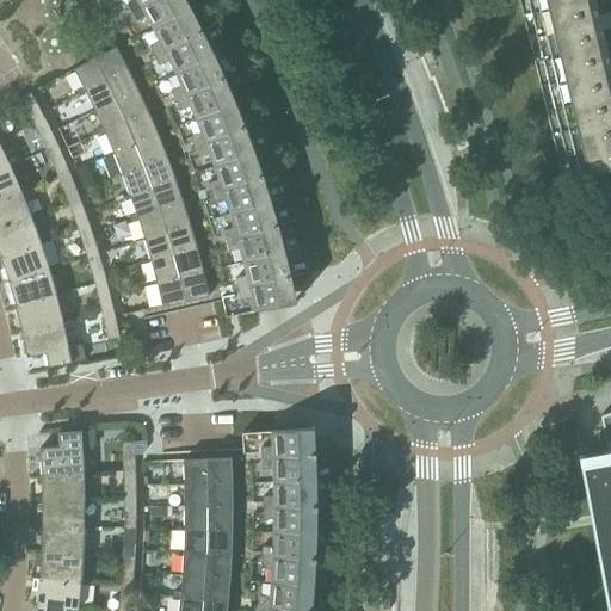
[(105,0),(119,24),(134,49),(153,38),(149,30),(154,28),(160,37),(160,39),(150,44),(152,45),(136,54),(152,84),(164,111),(174,137),(196,129),(192,121),(198,118),(202,129),(203,130),(192,135),(193,136),(177,142),(189,174),(198,202),(207,229),(228,223),(226,214),(232,213),(235,223),(235,224),(224,228),(224,230),(208,235),(217,267),(223,296),(227,315),(277,306),(298,302),(298,301),(298,300),(297,300),(292,277),(287,248),(281,227),(279,222),(273,201),(265,177),(255,149),(248,128),(238,102),(228,79),(216,53),(205,32),(193,7),(189,0),(105,0)]
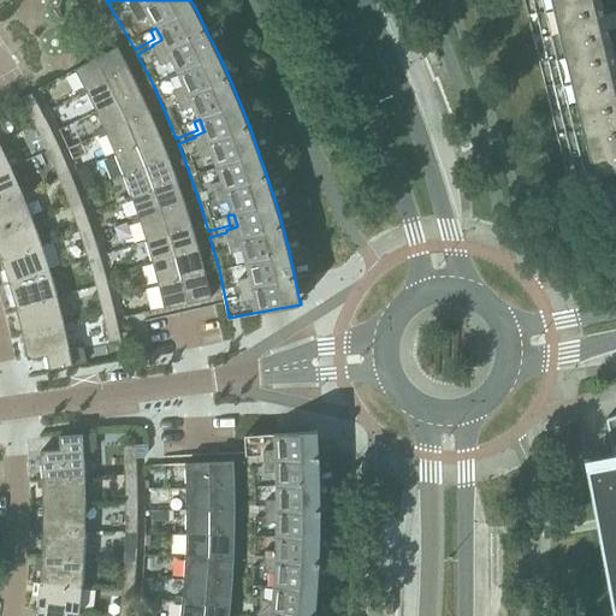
[(527,0),(531,13),(585,0),(527,0)]
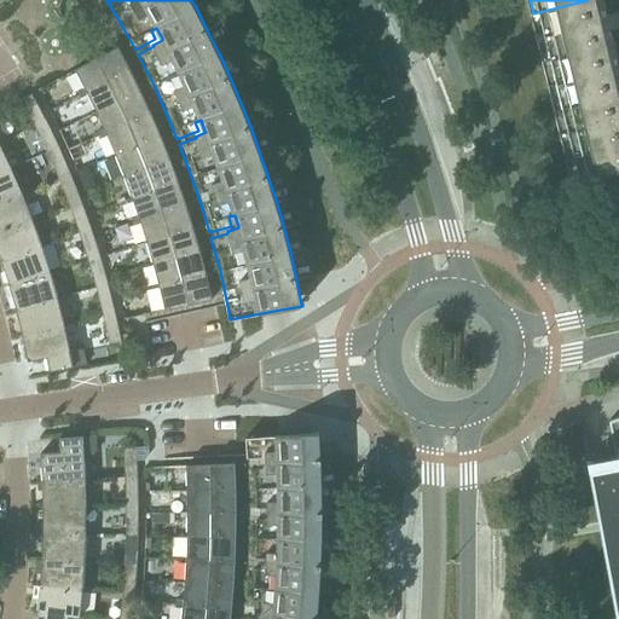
[(618,0),(588,0),(533,13),(545,62),(618,42),(618,0)]
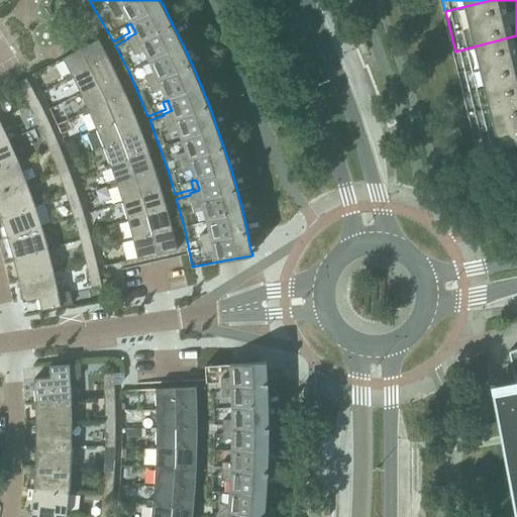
[(516,35),(455,52),(464,91),(516,78),(516,35)]
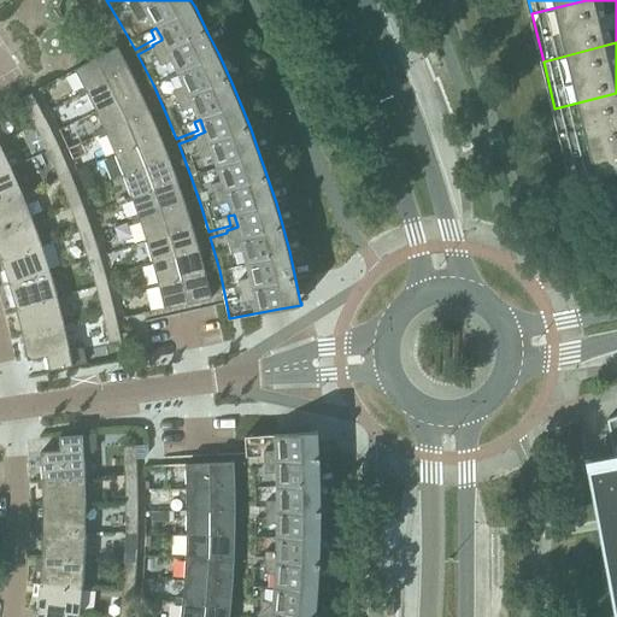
[(77,89),(80,94),(130,69),(118,46),(76,69),(84,86),(77,89)]
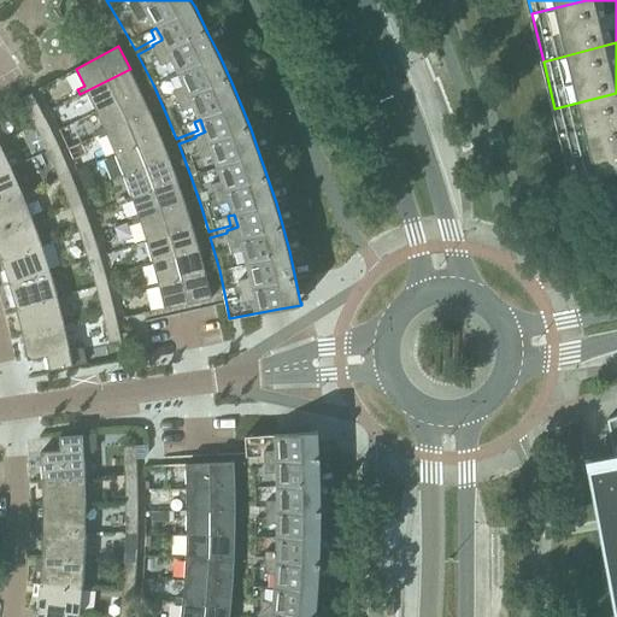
[(89,95),(97,111),(141,90),(130,69),(80,94),(82,99),(89,95)]
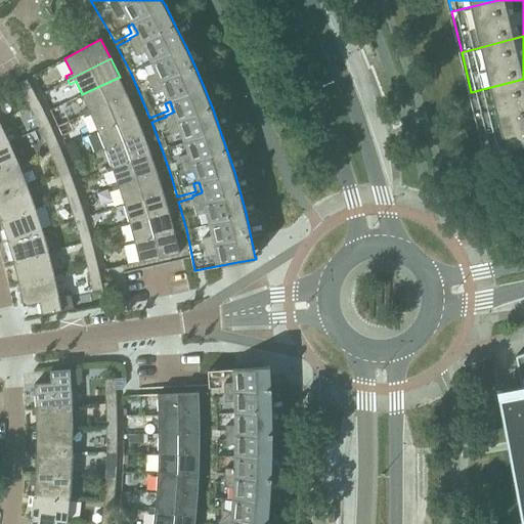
[(83,111),(85,115),(128,95),(120,77),(82,94),(88,107),(83,111)]
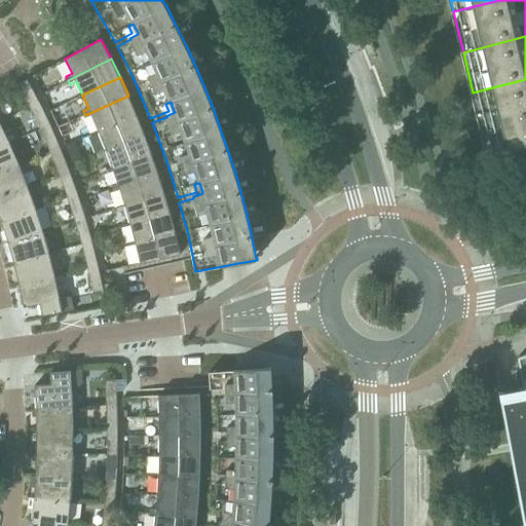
[(19,83),(30,106),(40,102),(28,78),(19,83)]
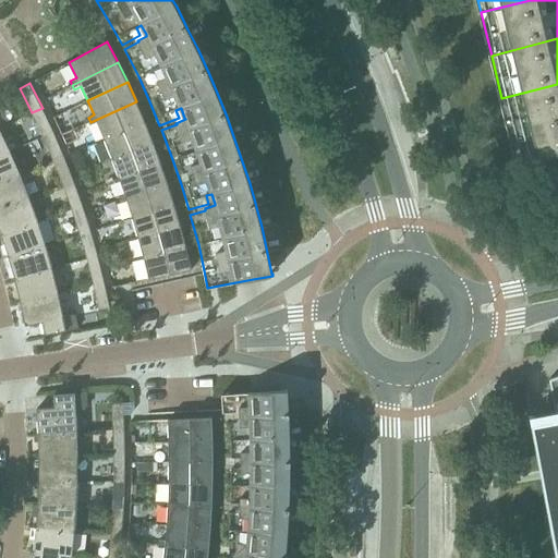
[(557,84),(501,98),(512,142),(557,130),(557,84)]
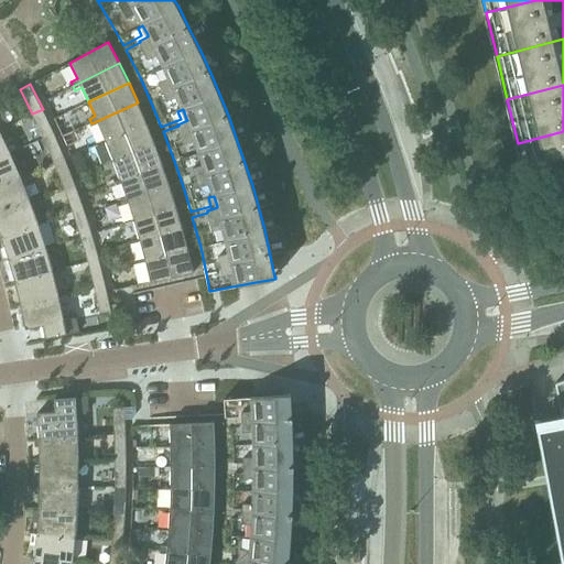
[(99,125),(106,140),(147,123),(138,102),(91,123),(94,128),(99,125)]
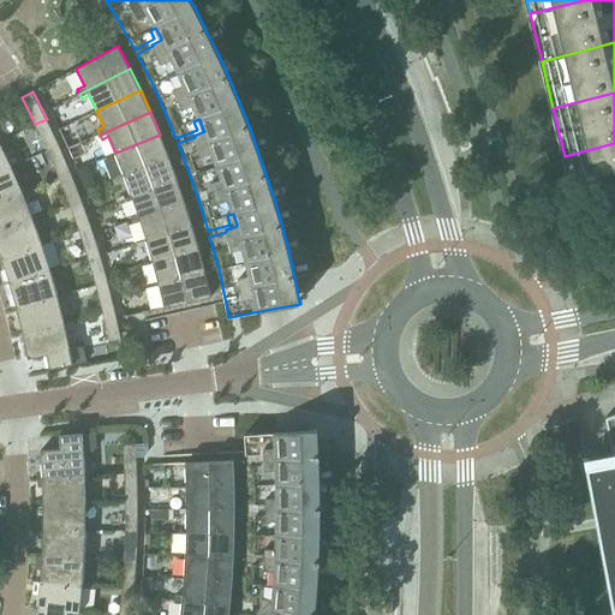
[(35,124),(48,150),(59,144),(47,119),(35,124)]
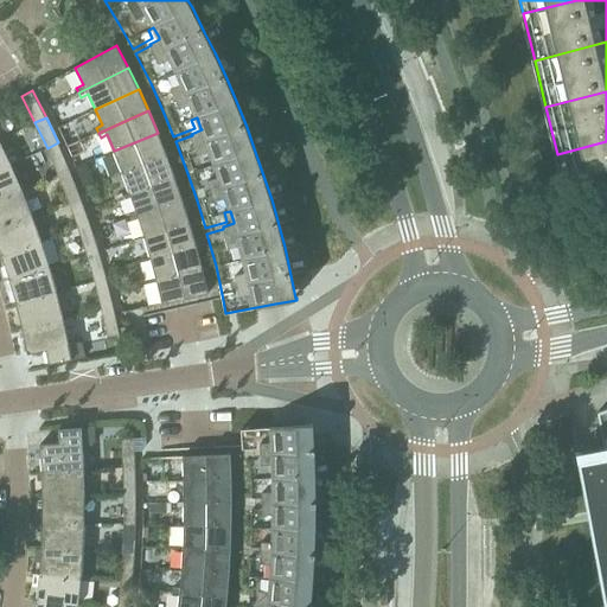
[(114,170),(116,174),(167,154),(158,133),(114,151),(120,167),(114,170)]
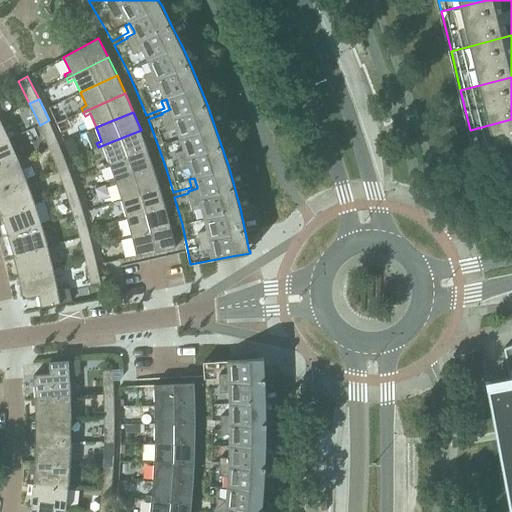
[(0,142),(10,138),(0,117),(0,142)]
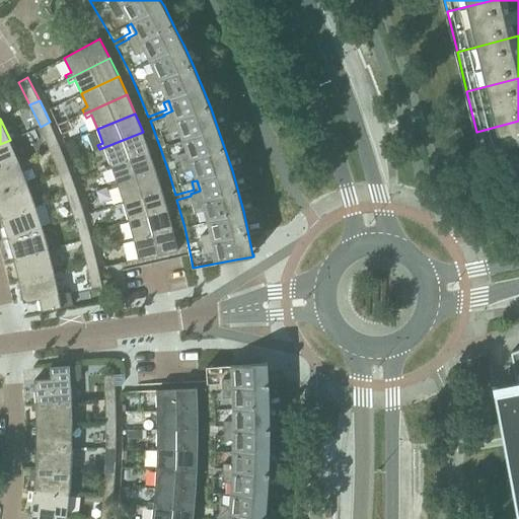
[(518,121),(476,132),(482,152),(505,147),(518,207),(518,121)]
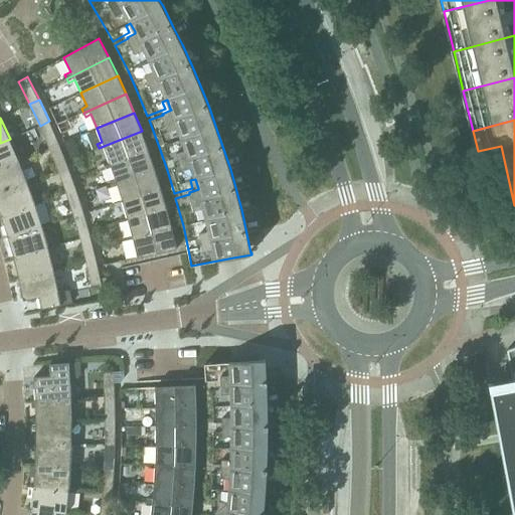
[(40,126),(49,148),(59,144),(49,121),(40,126)]
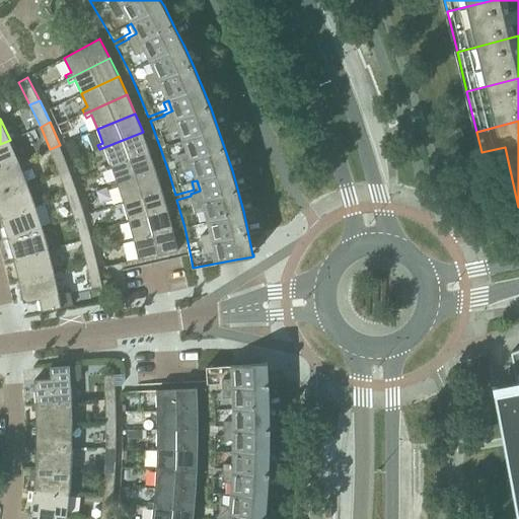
[(106,151),(112,165),(150,151),(143,132),(99,149),(100,153),(106,151)]
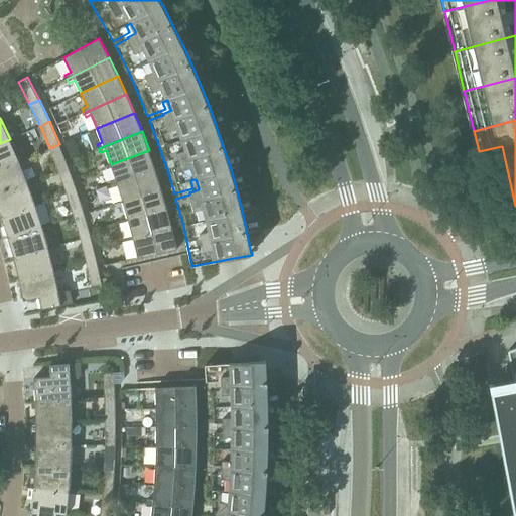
[(0,143),(0,168),(19,160),(10,139),(0,143)]
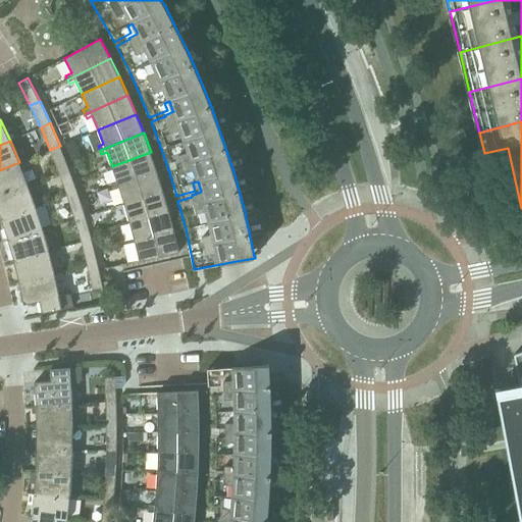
[(50,150),(59,172),(69,168),(60,146),(50,150)]
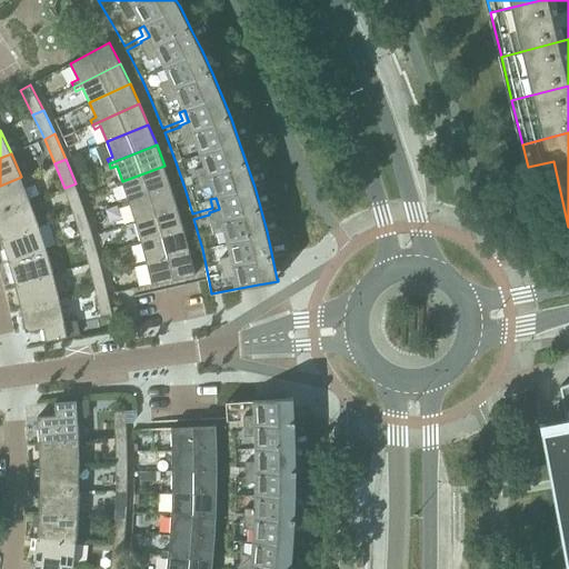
[(121,199),(122,203),(172,187),(165,166),(122,181),(128,197),(121,199)]
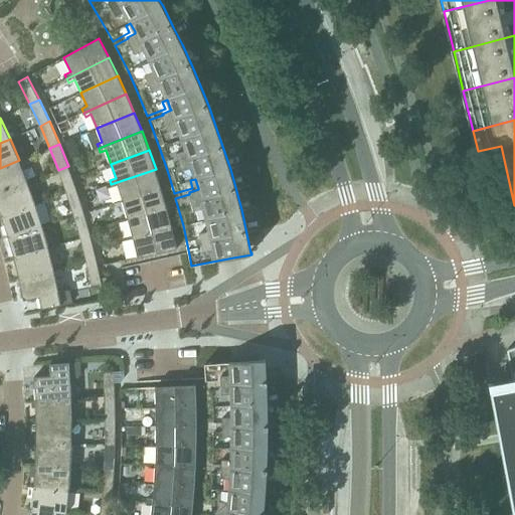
[(0,168),(0,192),(27,182),(19,160),(0,168)]
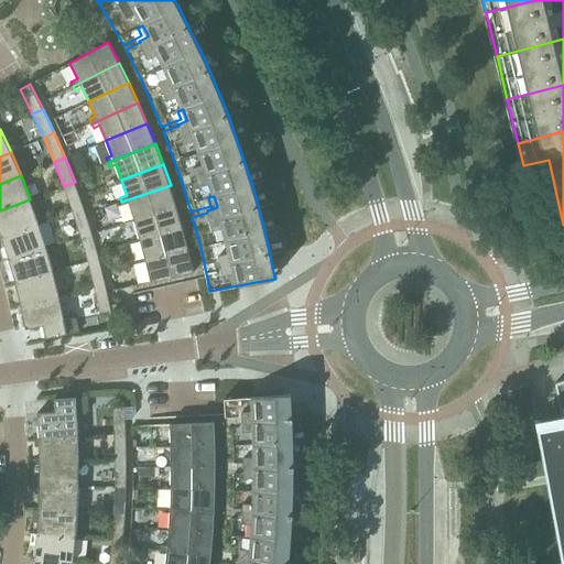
[(64,186),(73,212),(84,207),(75,182),(64,186)]
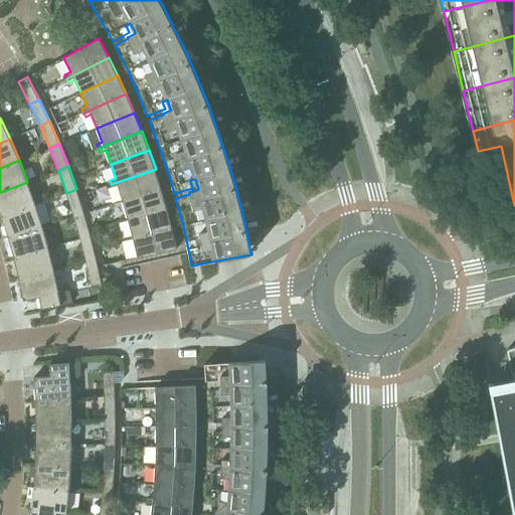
[(118,186),(123,200),(162,188),(156,169),(111,184),(113,188),(118,186)]
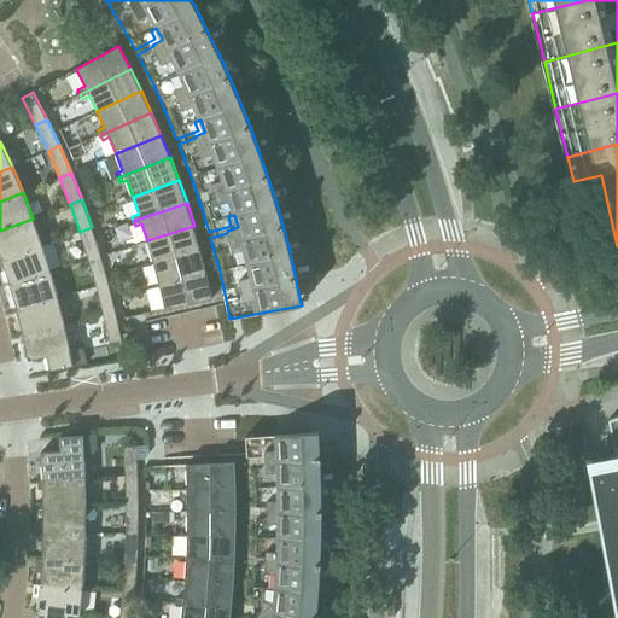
[(0,231),(0,252),(1,258),(42,244),(33,219),(0,231)]
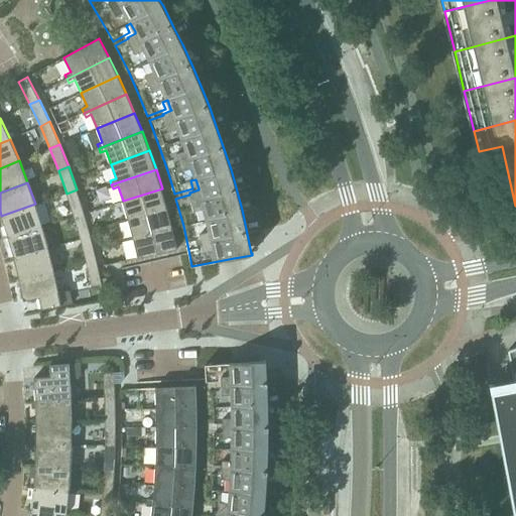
[(162,188),(123,201),(127,215),(128,220),(167,209),(162,188)]
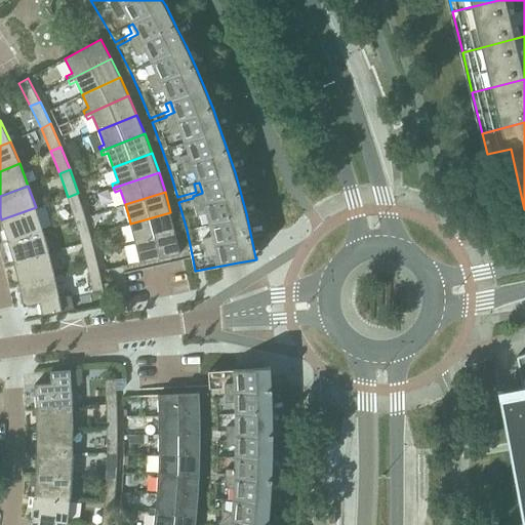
[(68,197),(75,219),(86,216),(78,193),(68,197)]
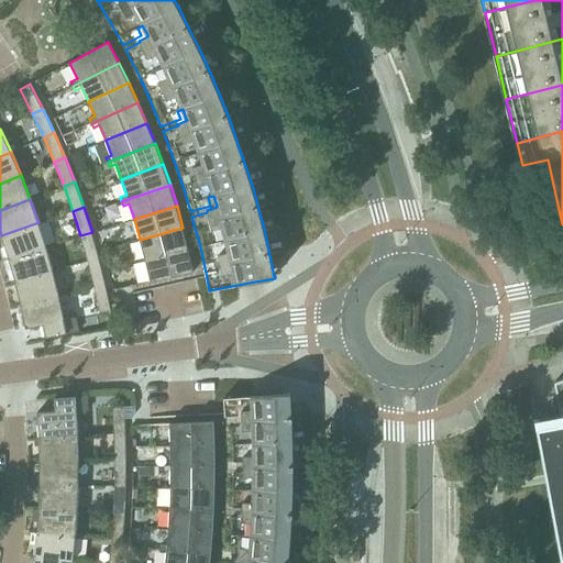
[(1,235),(9,257),(46,246),(39,222),(1,235)]
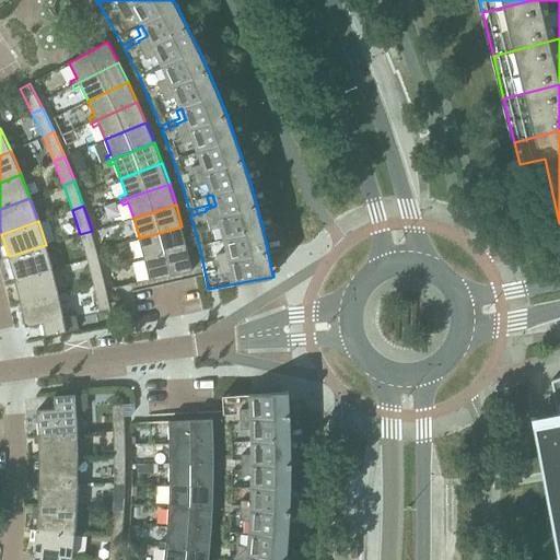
[(182,226),(139,238),(140,243),(144,258),(187,247),(182,226)]
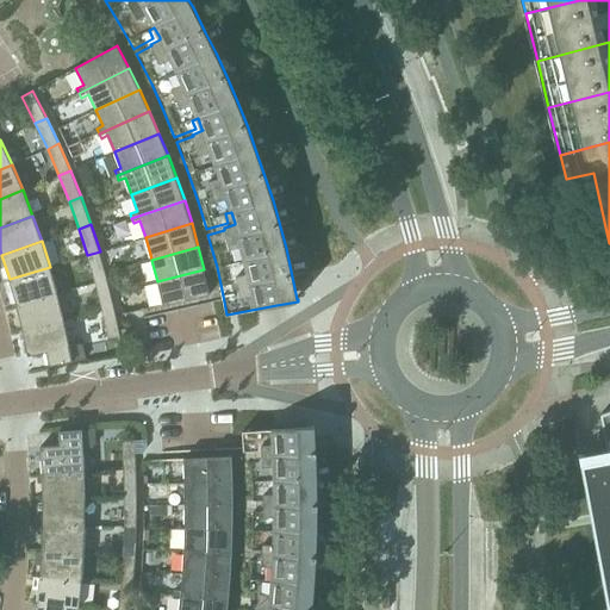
[(87,255),(95,282),(107,279),(100,251),(87,255)]
